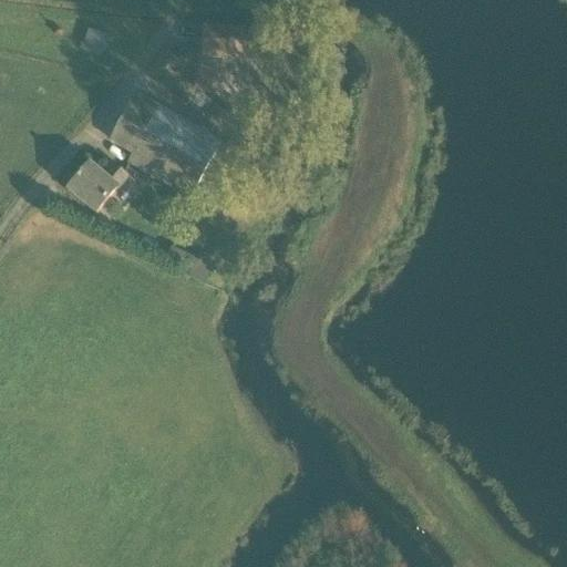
[(203,59),(253,62),(255,33),(205,29),(203,59)]
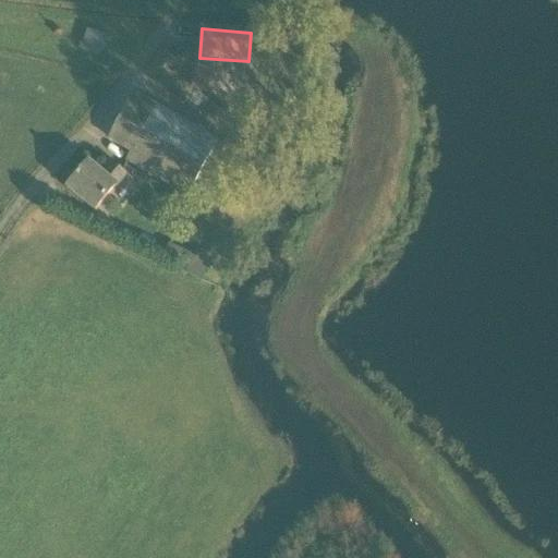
[(92,34),(87,47),(100,51),(105,38),(92,34)]
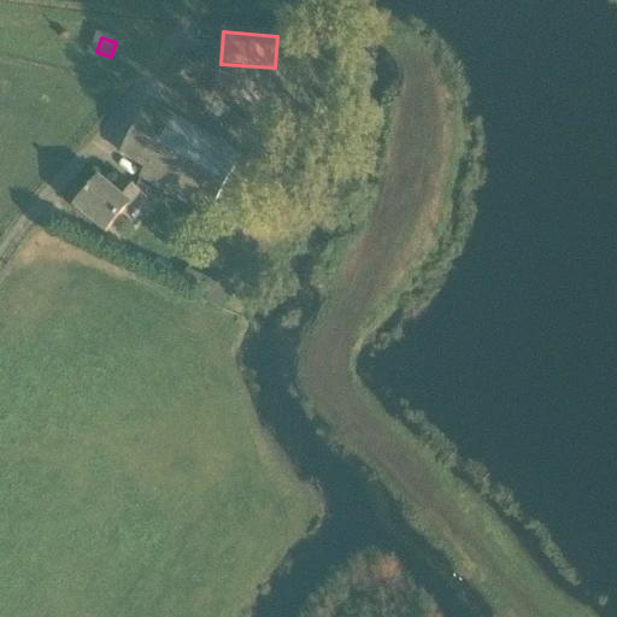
[(231,97),(236,81),(219,75),(215,92),(231,97)]
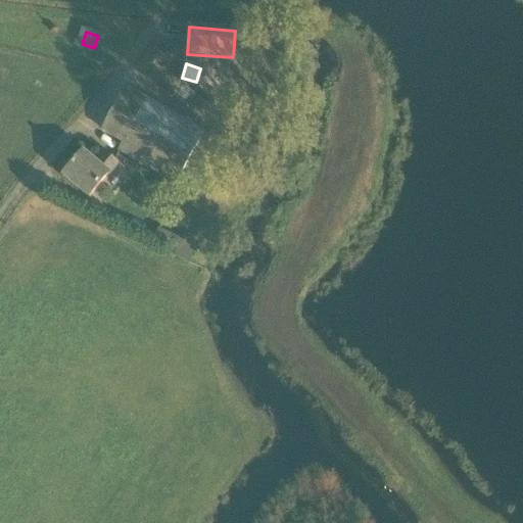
[(200,134),(146,104),(129,94),(125,102),(121,100),(103,131),(130,146),(126,154),(175,182),(200,134)]
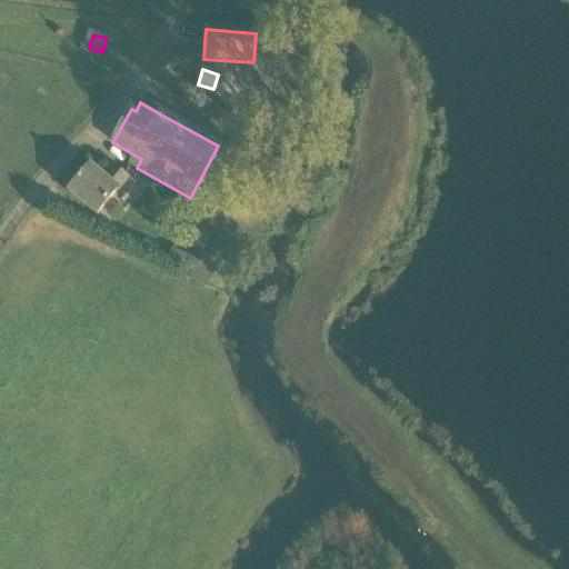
[(128,179),(127,178),(115,168),(105,180),(90,168),(70,192),(98,216),(118,191),(128,179)]
